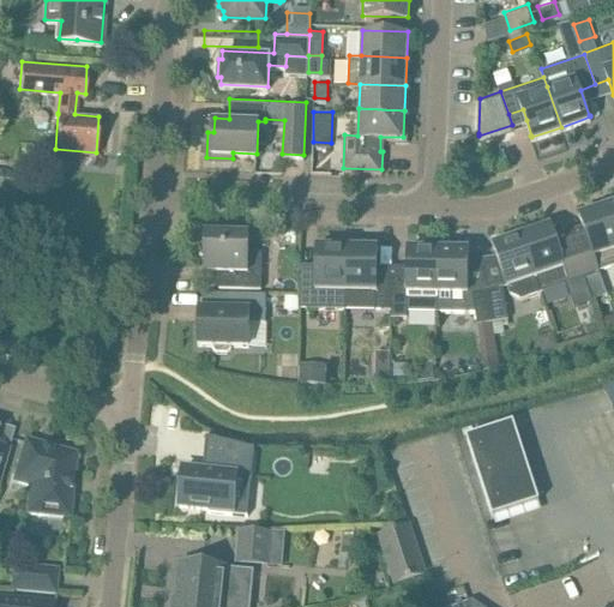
[(0,224),(6,226),(10,197),(0,196),(0,224)]
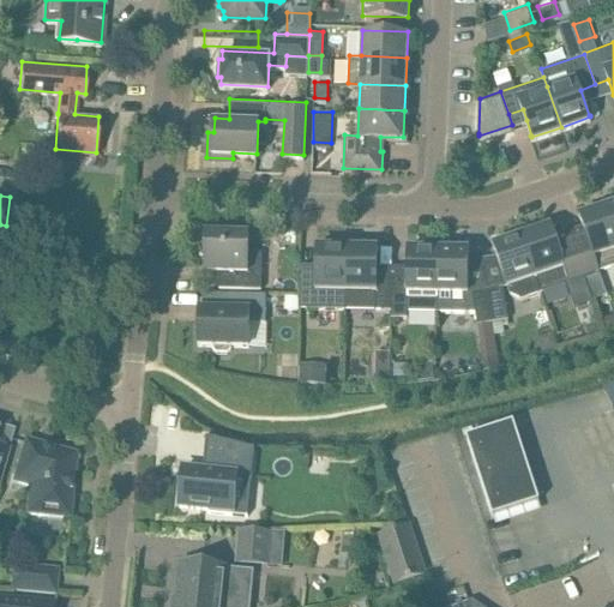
[(589,239),(575,245),(585,275),(600,270),(599,266),(613,260),(613,218),(608,202),(578,212),(579,214),(581,214),(589,239)]
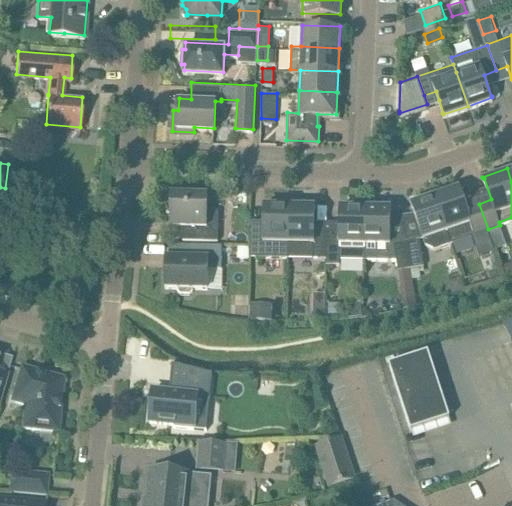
[(488,229),(479,204),(467,208),(460,186),(460,184),(435,193),(451,240),(475,232),(480,247),(492,243),(487,229),(488,229)]
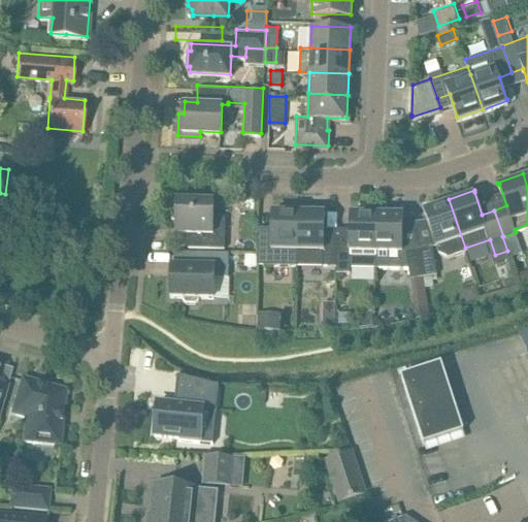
[(176,215),(176,224),(176,230),(189,230),(188,245),(225,246),(225,215),(213,215),(213,198),(193,198),(194,194),(172,193),(172,215),(176,215)]
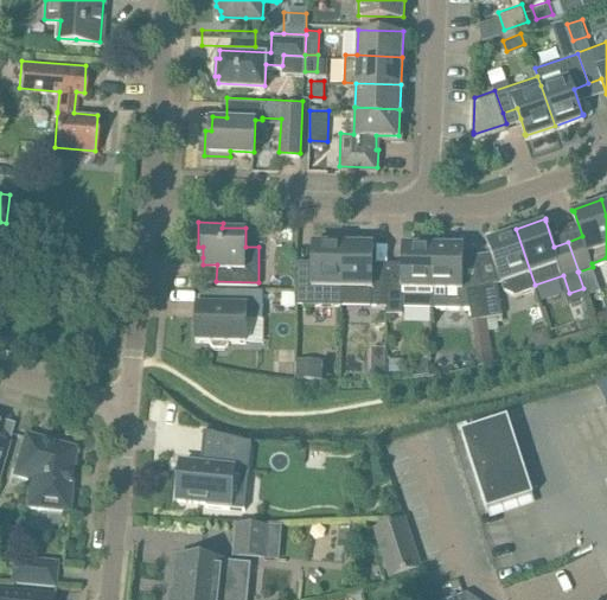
[(535,285),(516,229),(487,238),(487,241),(489,240),(502,279),(503,279),(505,286),(516,292),(535,285)]
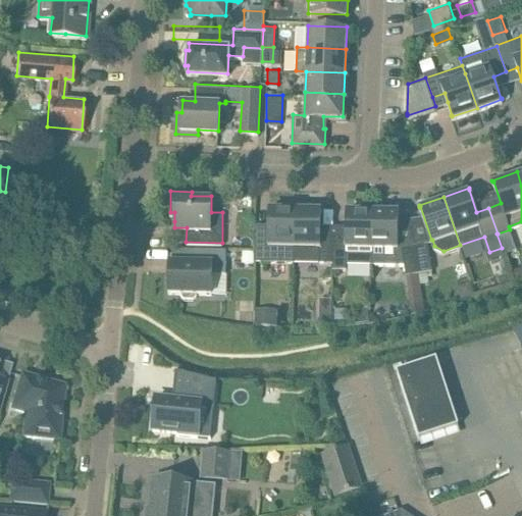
[(255,258),(294,259),(295,207),(268,206),(268,208),(269,208),(269,230),(256,230),(255,258)]
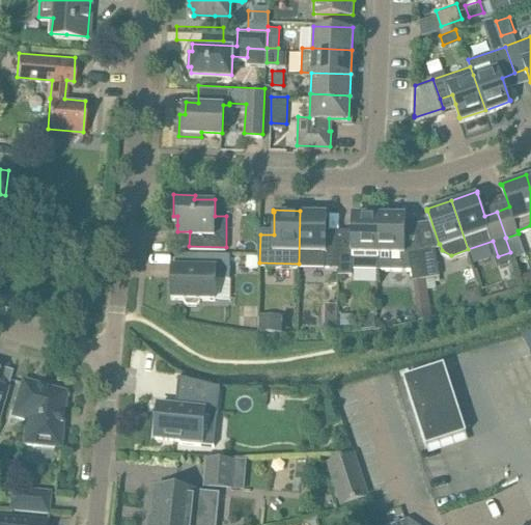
[(300,211),(299,263),(325,263),(325,265),(338,265),(339,237),(326,237),(326,212),(327,213),(327,211),(300,211)]
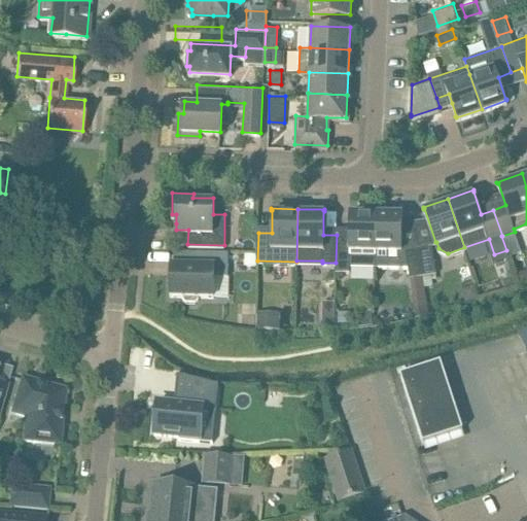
[(374,264),(376,210),(349,210),(349,211),(350,211),(349,235),(337,235),(336,263),(336,269),(350,269),(350,264),(374,264)]
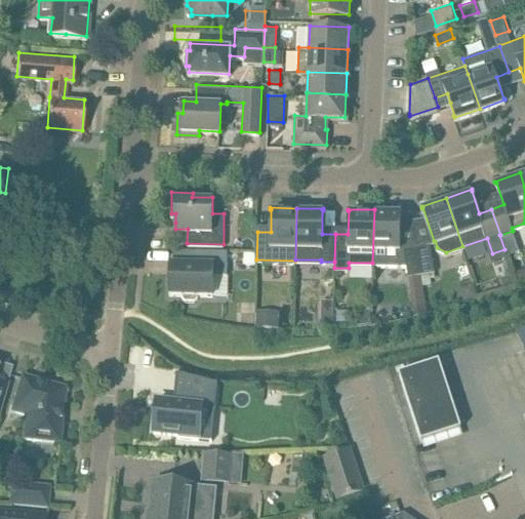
[(400,247),(400,211),(401,211),(401,210),(374,209),(372,263),(406,264),(414,313),(427,311),(421,276),(421,272),(416,244),(403,246),(400,247)]
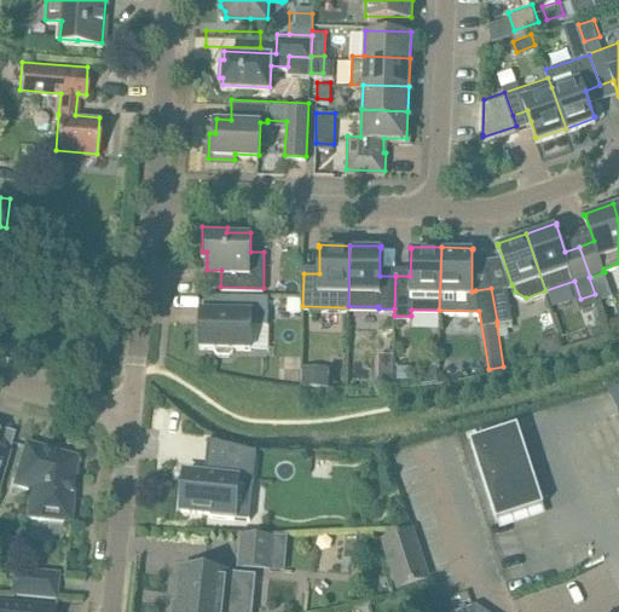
[(513,318),(507,286),(491,288),(497,321),(497,325),(512,323),(510,318),(513,318)]
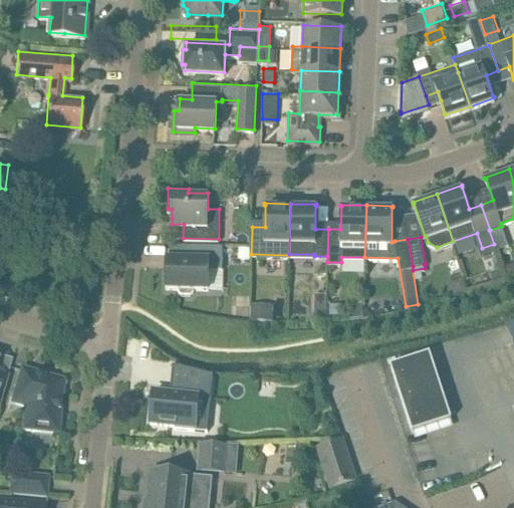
[(167,254),(166,285),(179,286),(179,288),(183,291),(190,291),(194,288),(194,286),(209,286),(209,267),(222,267),(223,243),(170,242),(170,255),(167,254)]
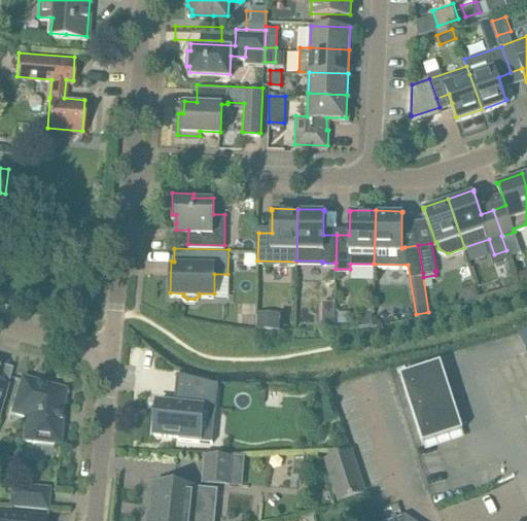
[(279,325),(279,309),(256,308),(256,324),(279,325)]
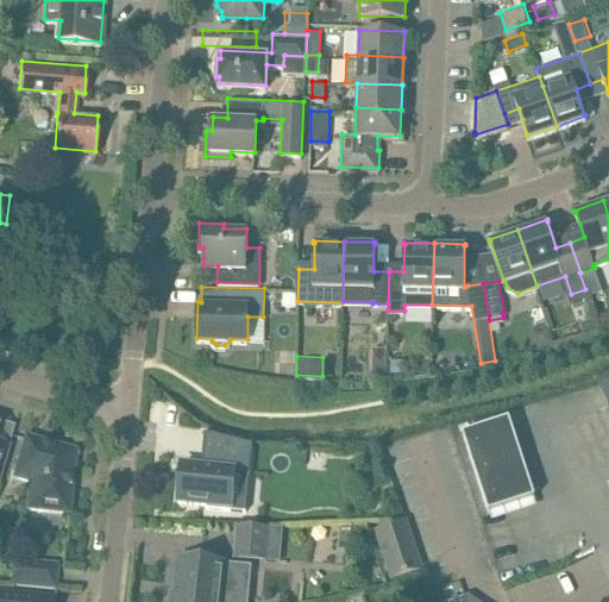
[(387,378),(387,362),(377,362),(377,365),(374,365),(368,377),(387,378)]
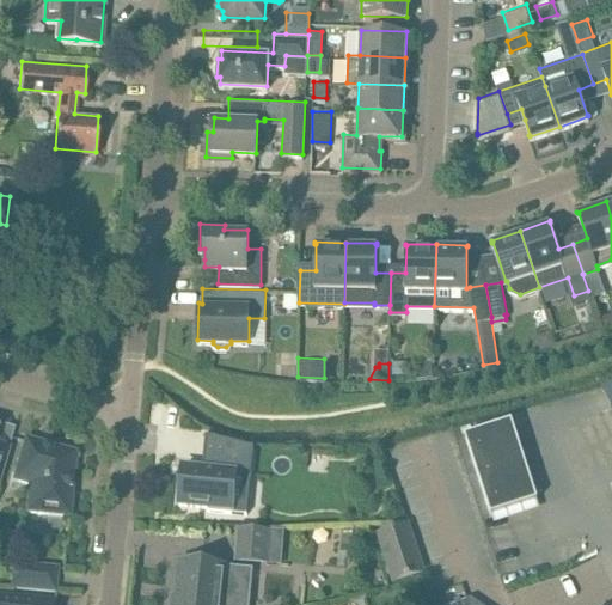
[(611,378),(601,383),(611,404),(611,403),(611,378)]
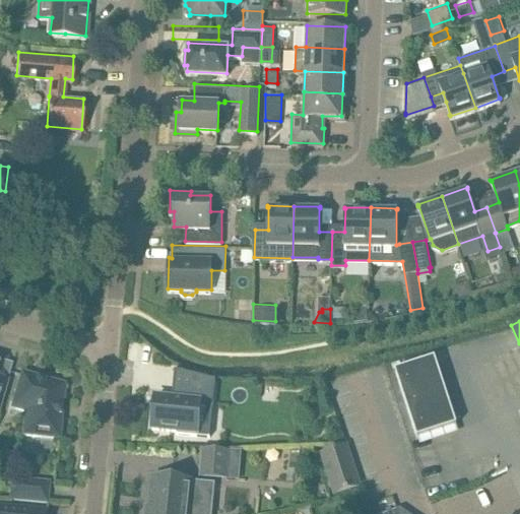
[(435,355),(395,367),(416,434),(456,421),(435,355)]
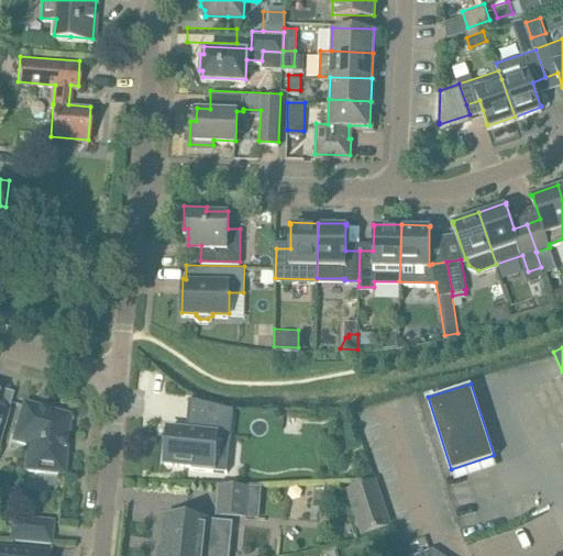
[(168,425),(165,459),(191,463),(191,466),(213,467),(217,432),(231,434),(233,406),(230,406),(196,397),(189,396),(187,419),(190,419),(189,427),(186,427),(168,425)]
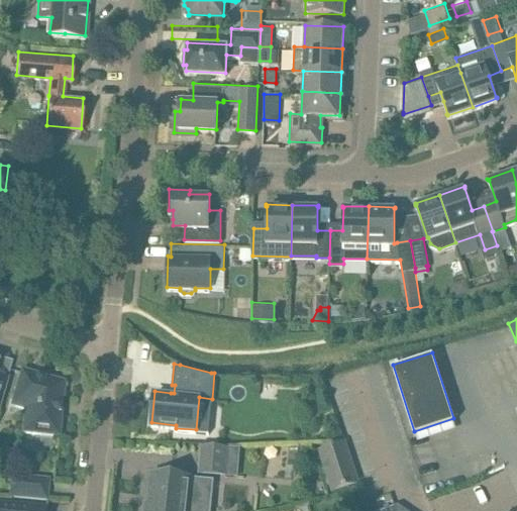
[(22,428),(59,432),(64,379),(21,367),(11,401),(24,405),(22,428)]
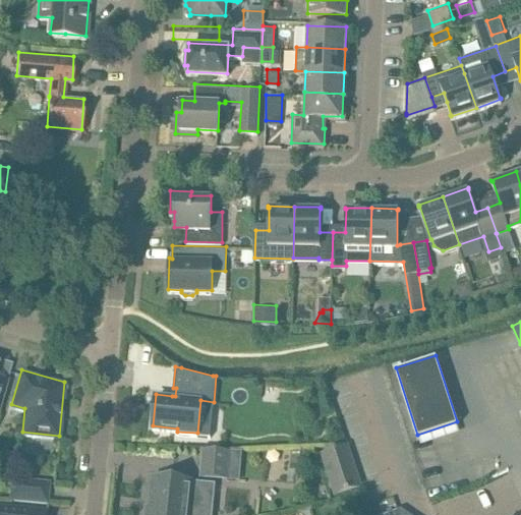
[(348,441),(320,451),(334,493),(362,483),(348,441)]
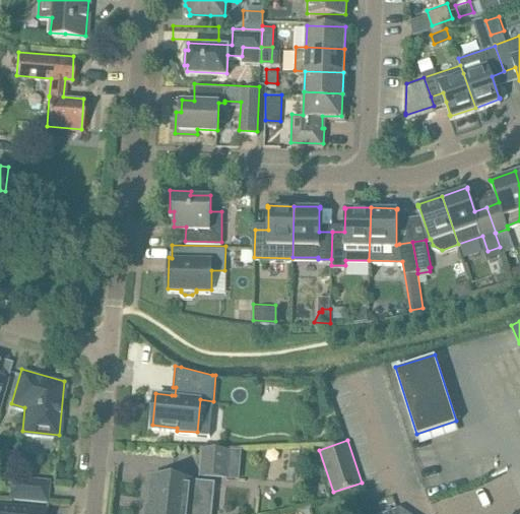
[(231,475),(233,447),(202,444),(199,472),(231,475)]
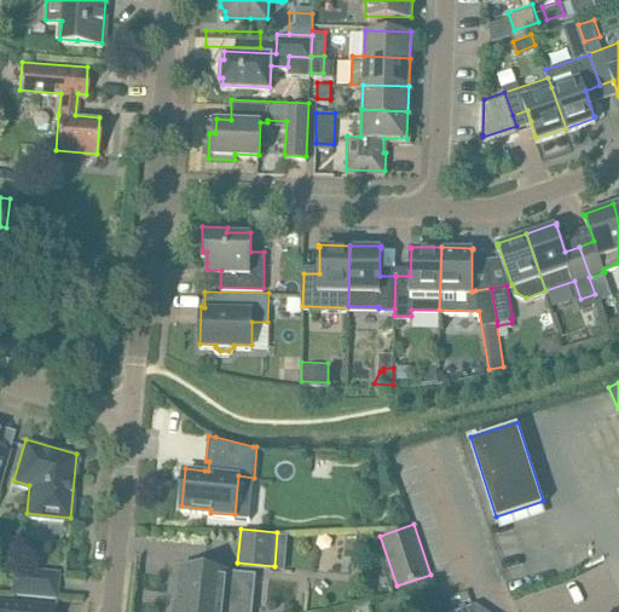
[(252,611),(255,571),(235,569),(183,564),(177,611),(252,611)]
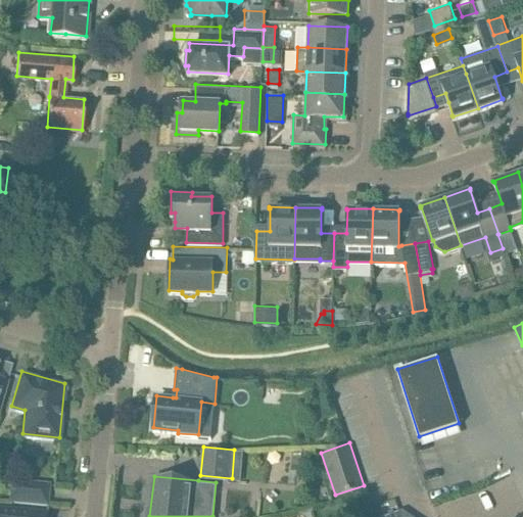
[(10,498),(27,500),(47,502),(49,481),(29,479),(12,477),(10,498)]
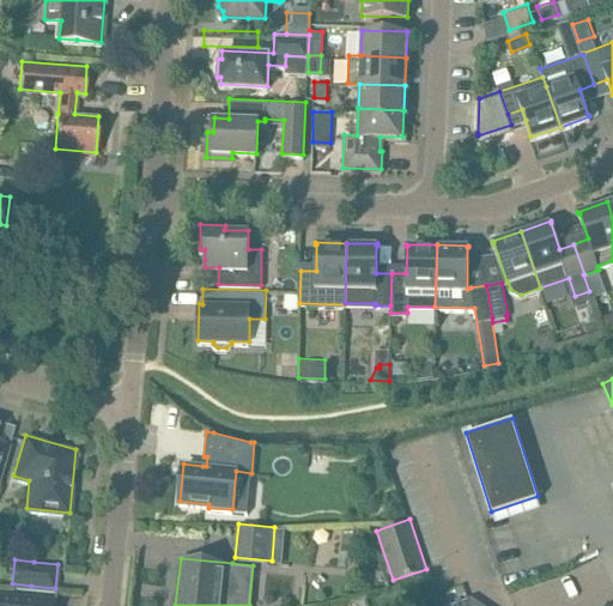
[(0,605),(52,605),(53,598),(0,592),(0,605)]
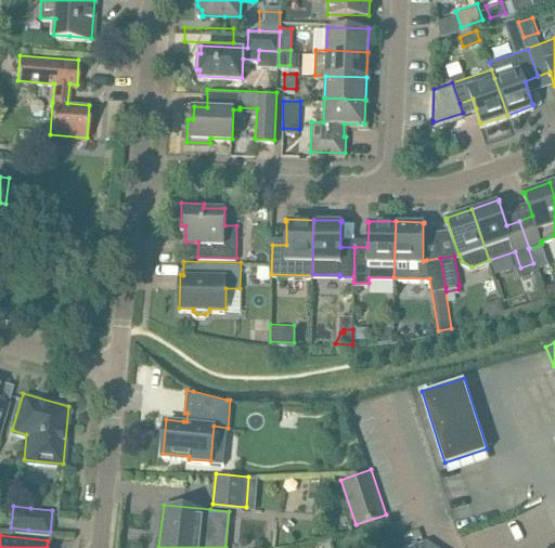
[(442,547),(426,537),(398,547),(442,547)]
